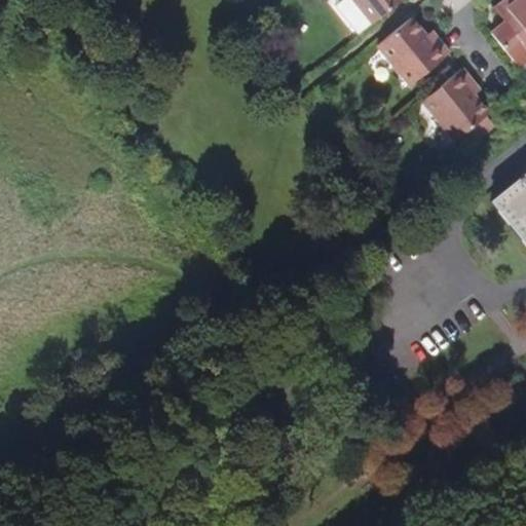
[(341,0),(335,5),(358,34),(372,23),(373,23),(401,0),(341,0)]
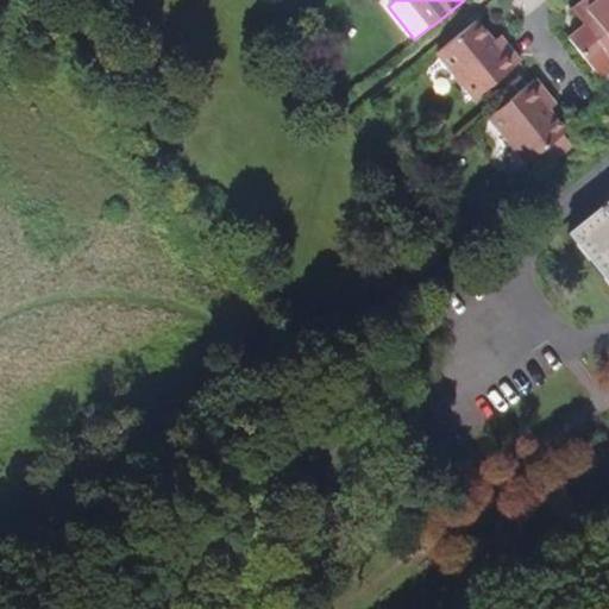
[(608,0),(584,0),(581,4),(592,18),(584,25),(567,38),(600,79),(608,70),(608,0)]
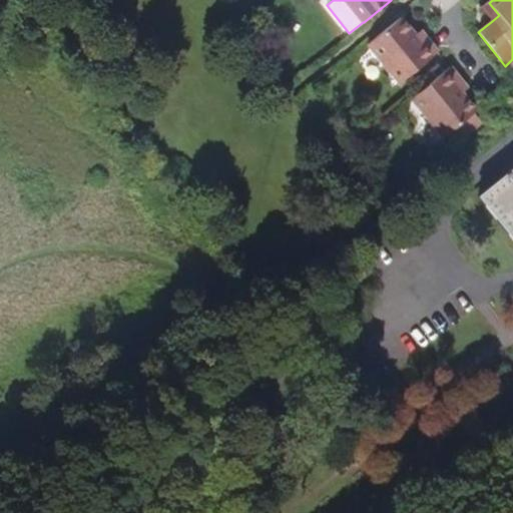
[(499,15),(489,3),(482,9),(492,21),(499,15)]
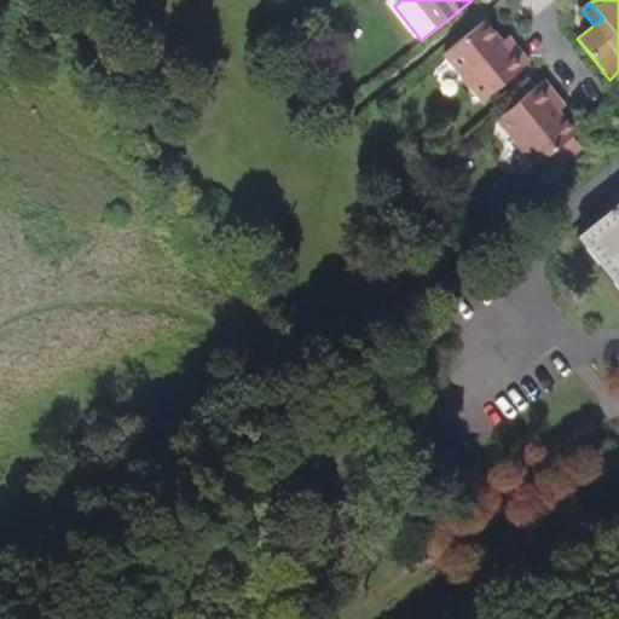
[(481,100),(528,63),(516,47),(509,53),(501,42),(482,21),(444,53),(481,100)]
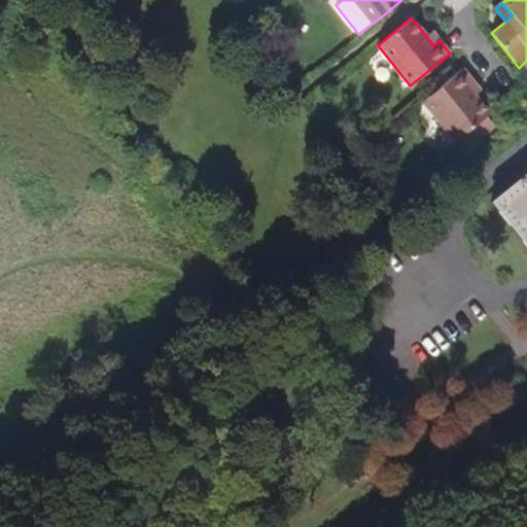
[(440,40),(432,31),(426,36),(433,45),(440,40)]
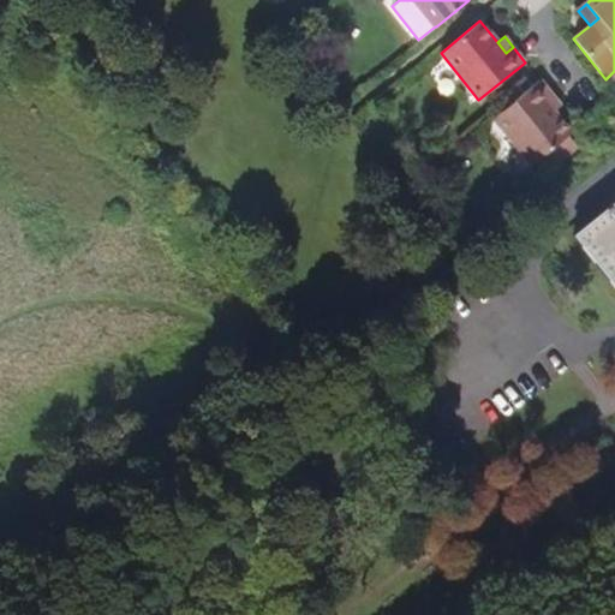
[(553,112),(544,102),(551,96),(539,81),(494,118),(531,165),(571,132),(553,112)]
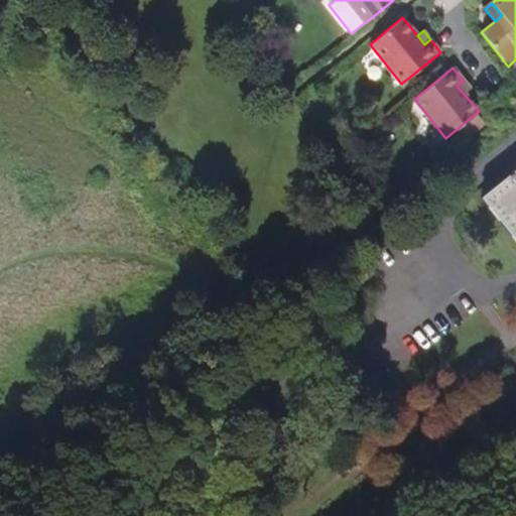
[(464,94),(470,89),(463,81),(457,86),(464,94)]
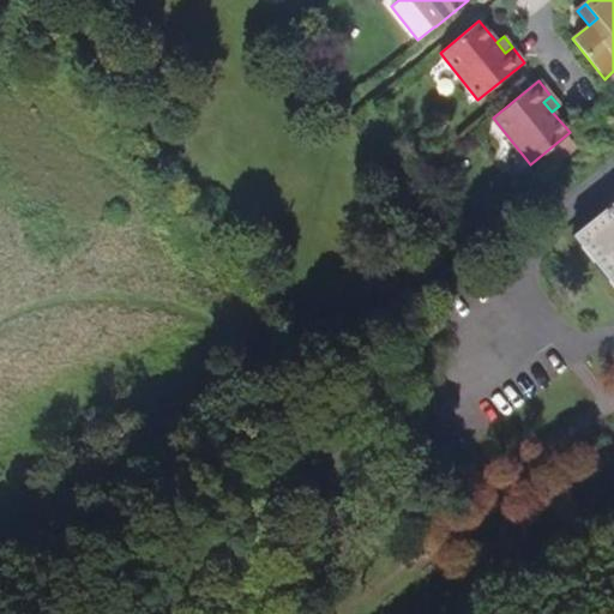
[(613,200),(572,234),(613,287),(613,200)]
